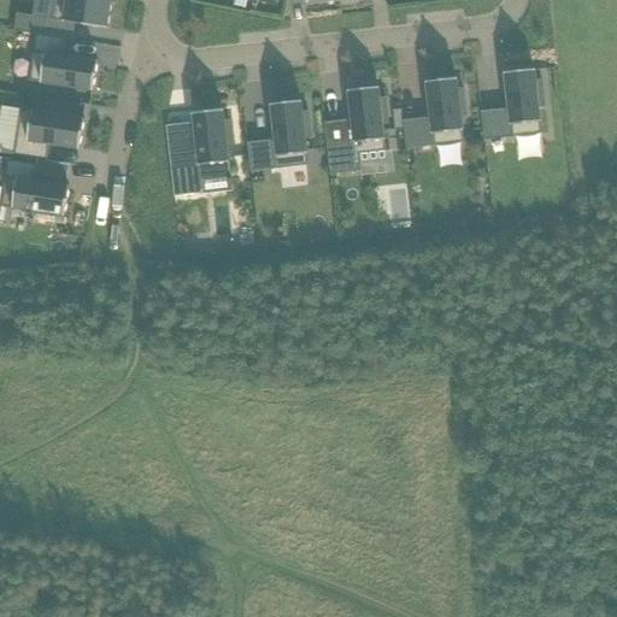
[(97,0),(54,0),(52,21),(107,29),(111,3),(97,0)]
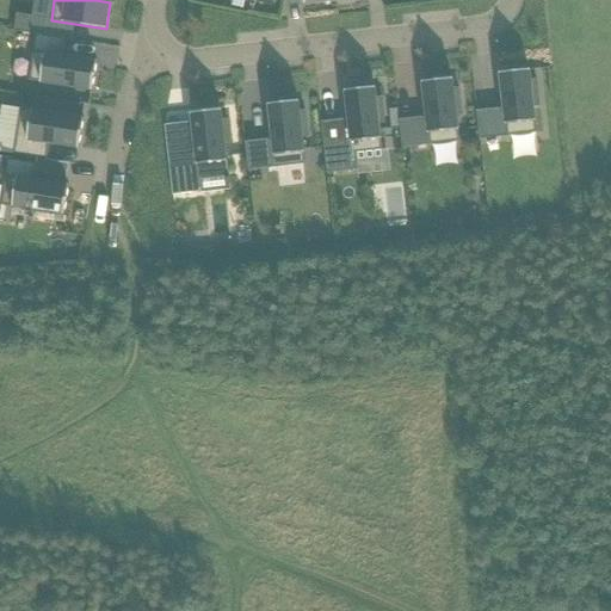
[(17,14),(14,31),(32,34),(36,35),(43,36),(45,19),(17,14)]
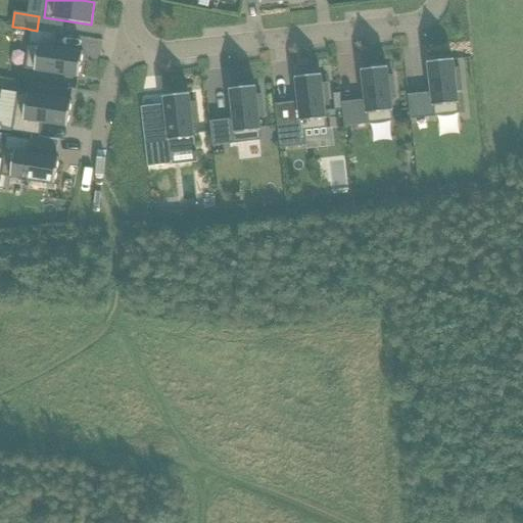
[(21,68),(76,77),(80,51),(54,47),(56,34),(37,31),(31,30),(28,29),(21,68)]
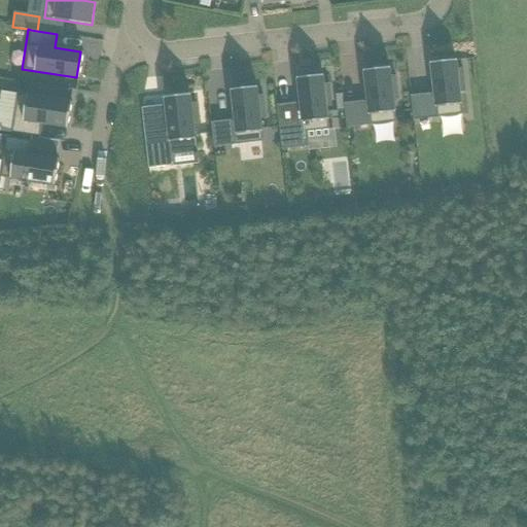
[(463,115),(460,92),(465,91),(463,69),(458,69),(457,60),(430,63),(434,94),(411,97),(414,120),(463,115)]
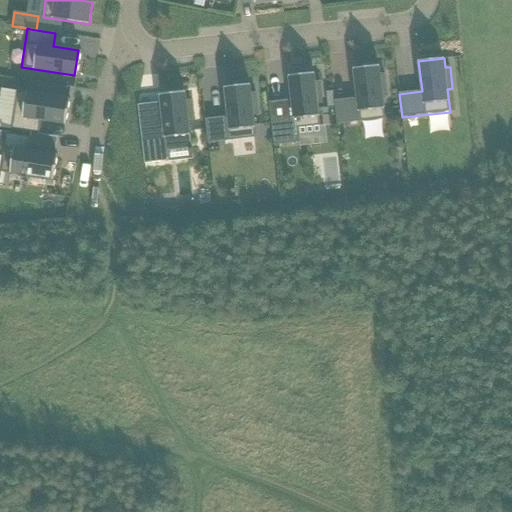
[(385,119),(382,96),(387,96),(385,74),(380,75),(379,65),(354,68),(357,98),(334,101),(337,125),(385,119)]
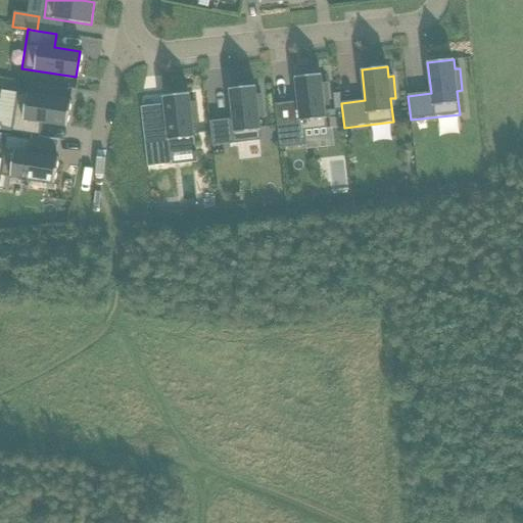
[(298,101),(275,104),(280,148),(305,145),(303,132),(327,129),(325,106),(329,105),(327,84),(322,84),(321,75),(295,77),(298,101)]
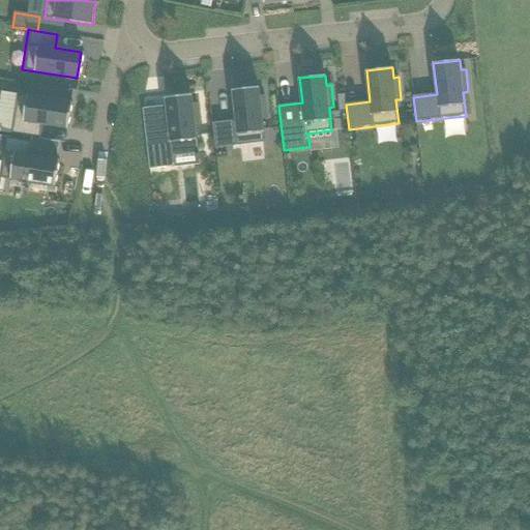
[(265,143),(262,119),(267,118),(265,96),(260,97),(259,87),(233,90),(236,121),(212,124),(215,149),(265,143)]
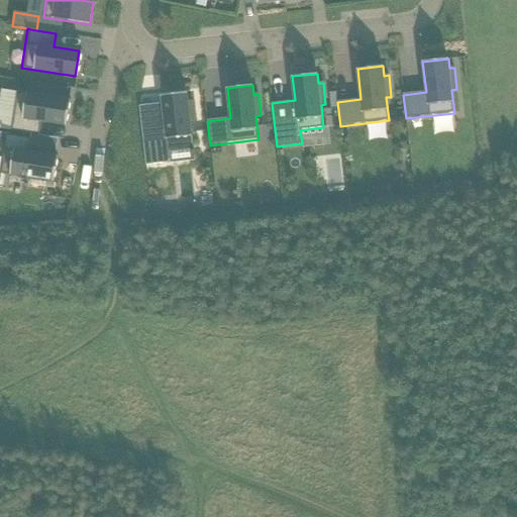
[(67,125),(71,100),(17,92),(11,130),(39,135),(41,121),(67,125)]
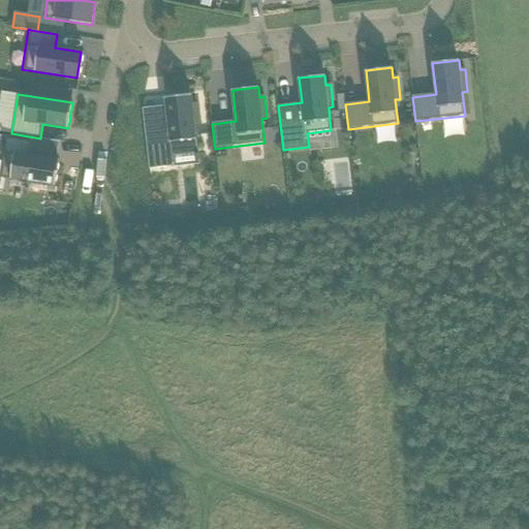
[(168,123),(145,125),(150,168),(175,165),(174,153),(197,150),(195,126),(199,126),(197,103),(192,104),(191,94),(165,97),(168,123)]
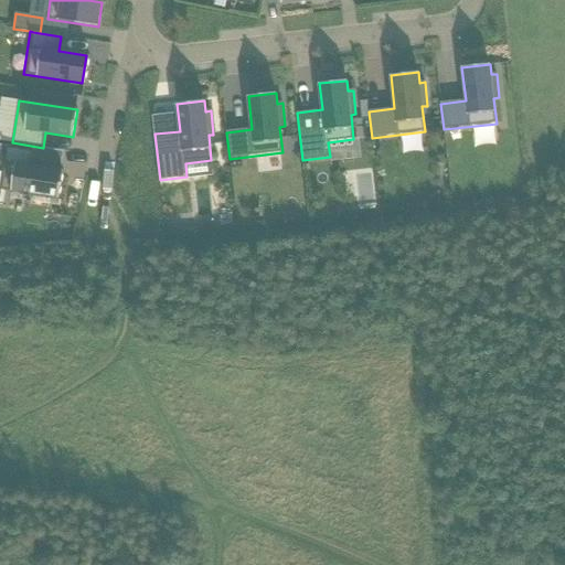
[(60,199),(64,171),(31,167),(33,151),(8,147),(1,190),(25,193),(24,199),(48,203),(49,198),(60,199)]
